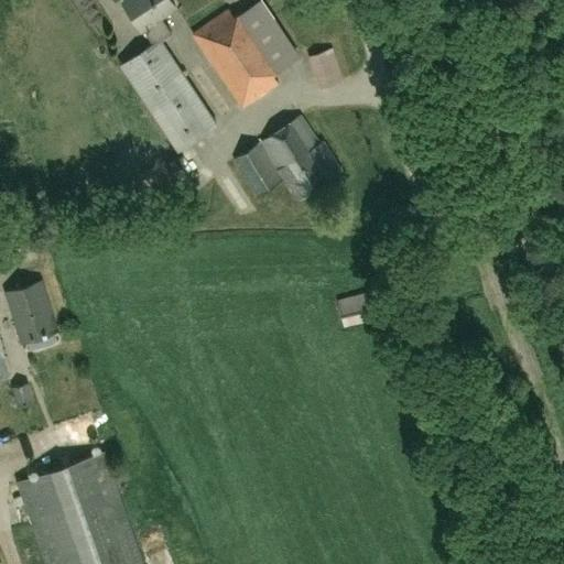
[(172,0),(123,0),(141,26),(142,25),(153,42),(144,47),(121,64),(177,150),(216,123),(165,46),(160,39),(171,32),(159,14),(175,4),(172,0)]
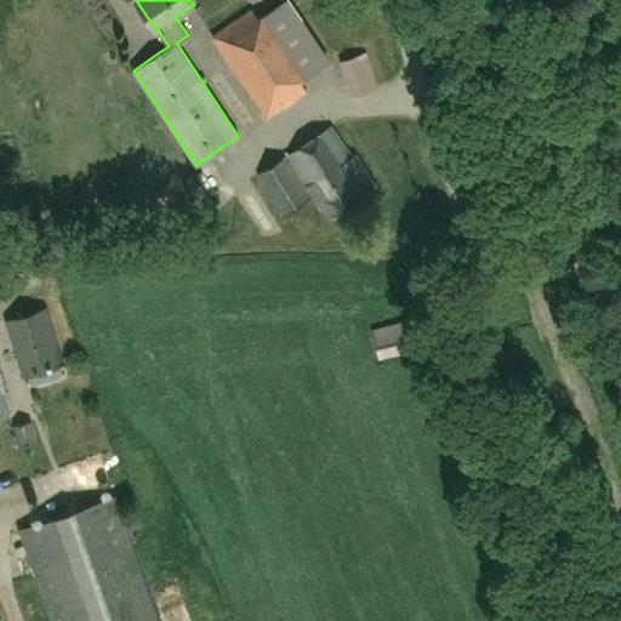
[(290,0),(283,0),(257,18),(251,10),(210,38),(266,119),(307,91),(302,84),(305,79),(331,62),(290,0)]
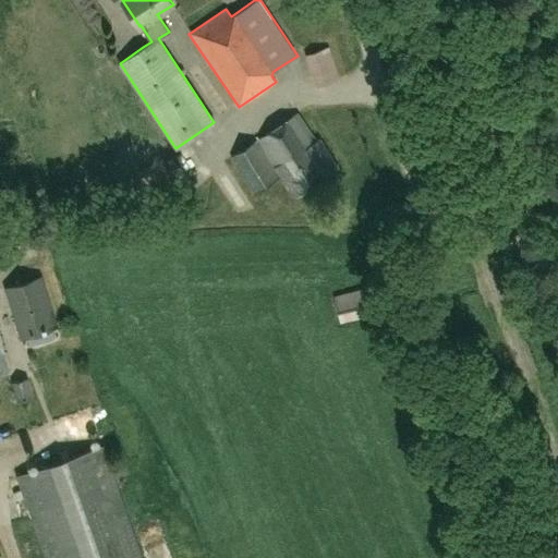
[(340,80),(329,47),(304,56),(317,88),(340,80)]
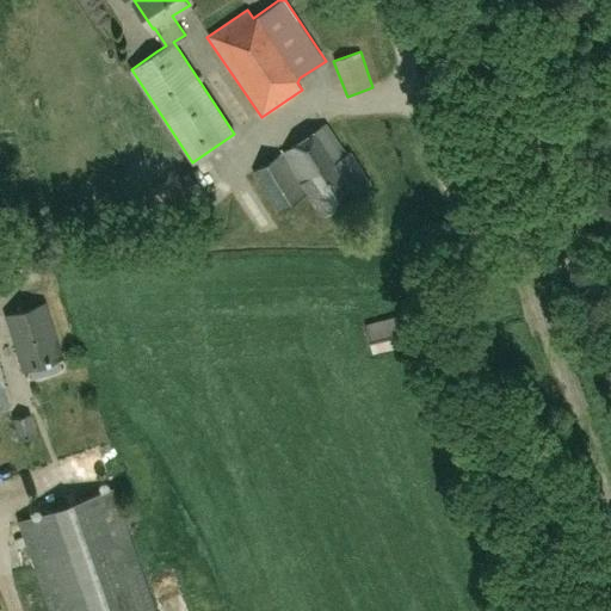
[(327,124),(252,172),(278,213),(307,195),(321,217),(371,185),(350,150),(346,153),(327,124)]
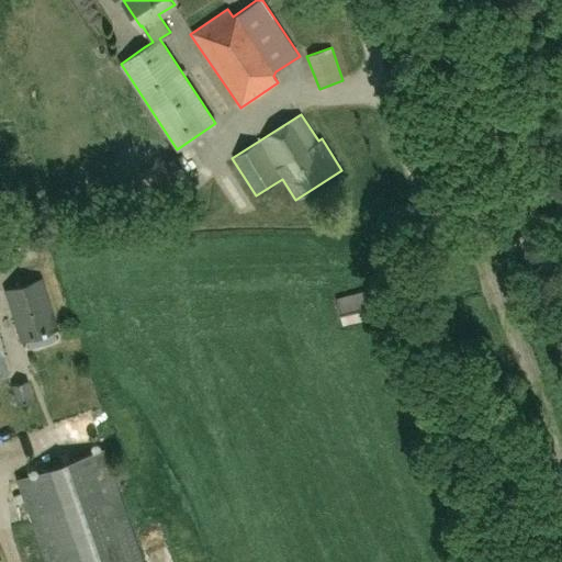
[(20,343),(43,337),(58,333),(42,278),(4,290),(20,343)]
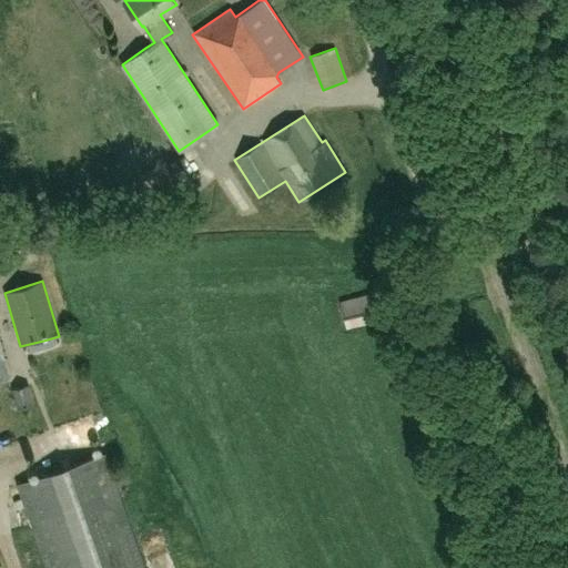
[(345,330),(378,322),(372,293),(337,302),(345,330)]
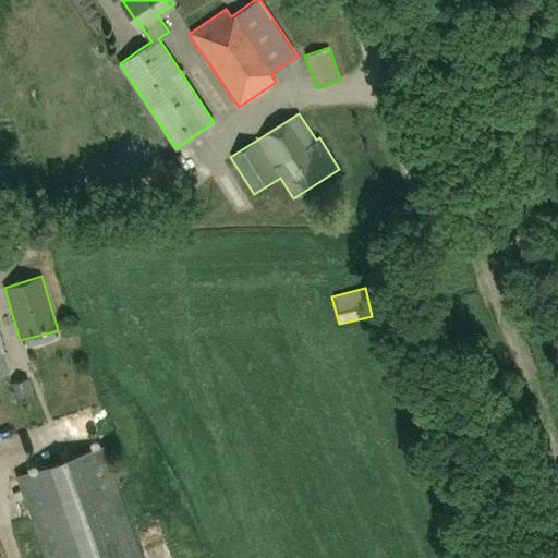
[(0,373),(9,372),(0,337),(0,373)]
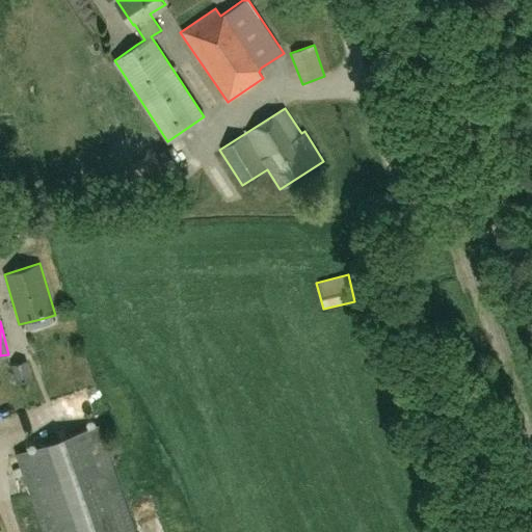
[(16,383),(32,377),(27,360),(9,365),(15,383),(16,383)]
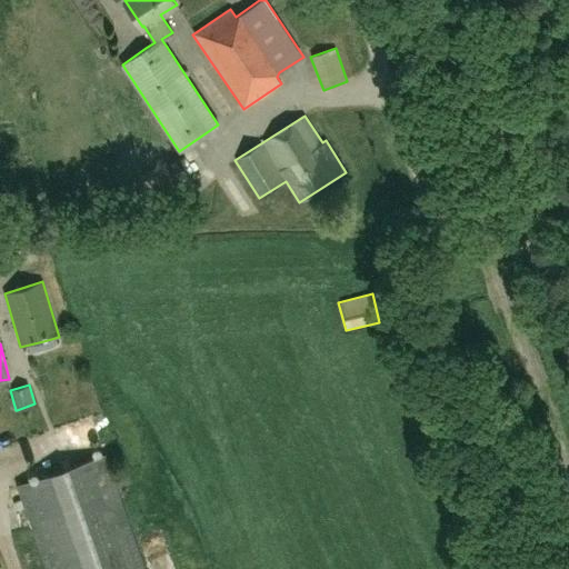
[(143,568),(105,455),(18,485),(47,568),(143,568)]
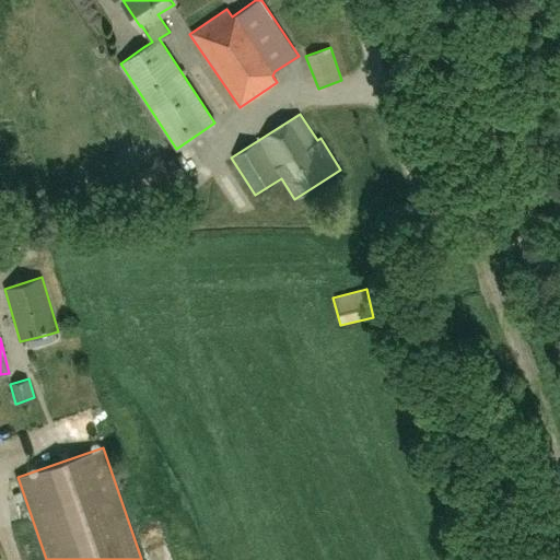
All buildings are outlined.
